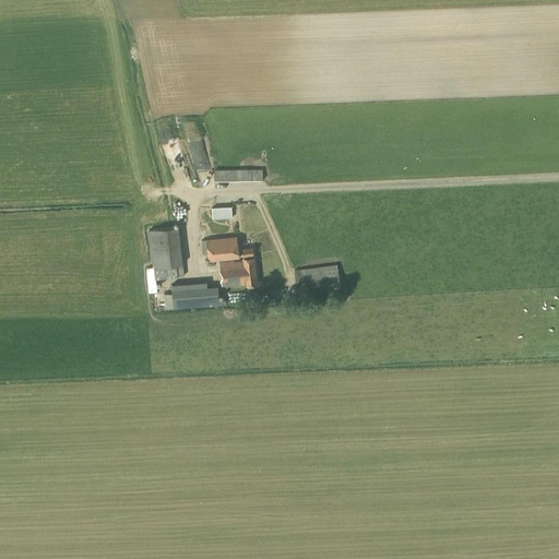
[(181,164),(180,153),(168,153),(169,164),(181,164)]
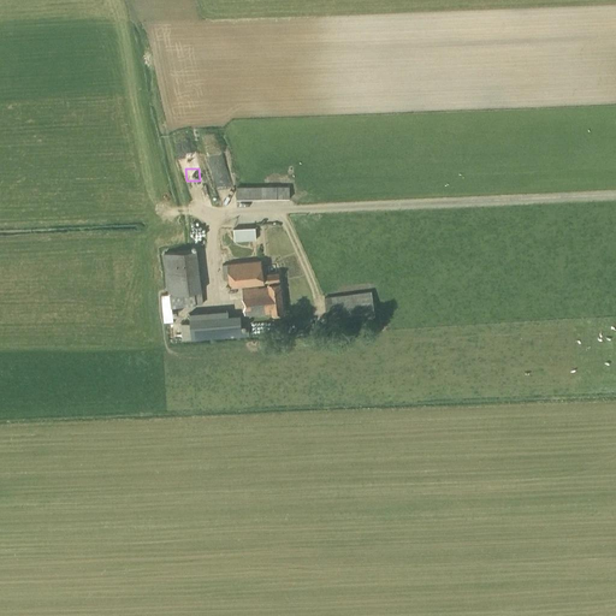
[(236,200),(289,199),(289,187),(236,188),(236,200)]
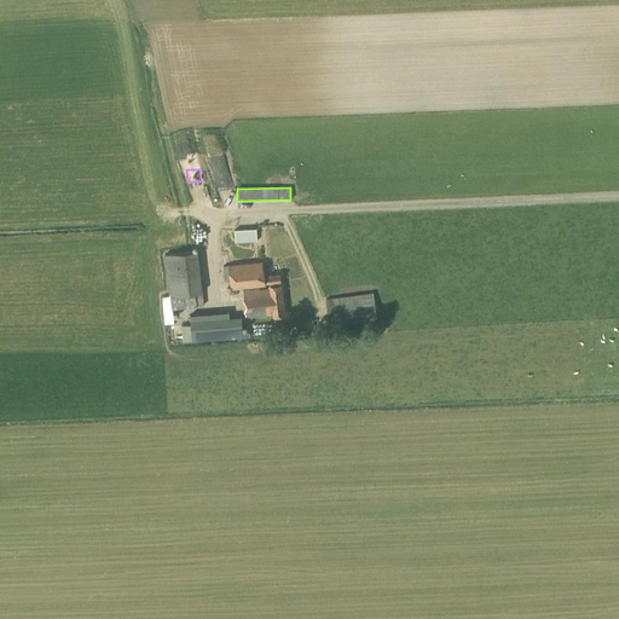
[(119,203),(120,215),(143,214),(143,202),(119,203)]
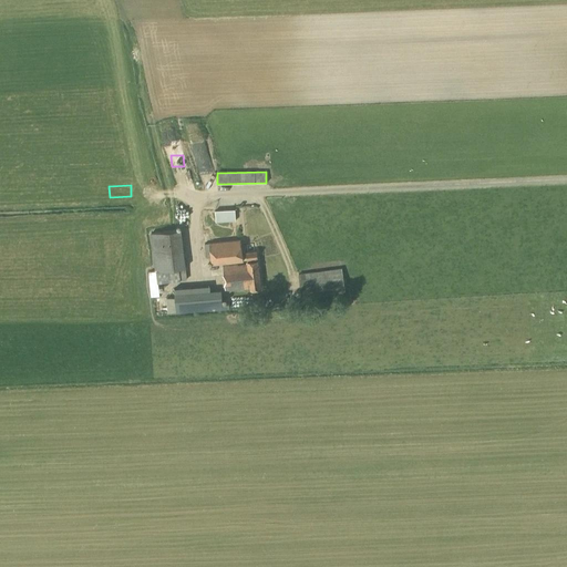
[(215,222),(235,220),(235,209),(215,210),(215,222)]
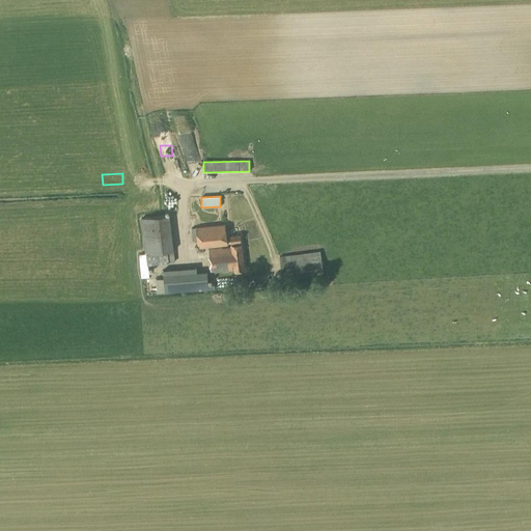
[(174,262),(173,251),(174,251),(170,215),(140,219),(145,254),(146,254),(147,266),(174,262)]
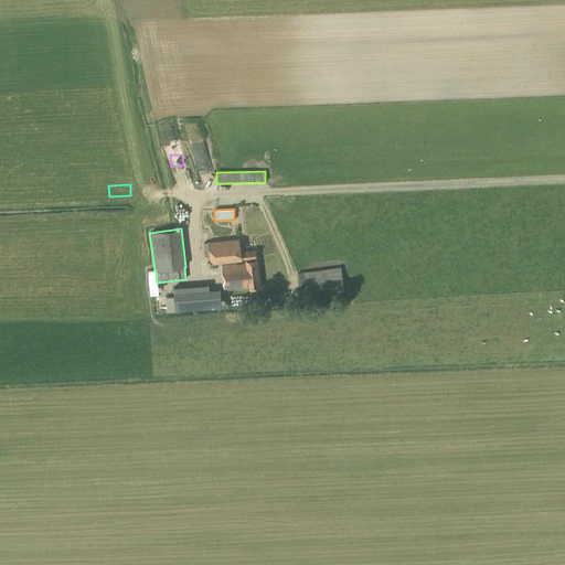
[(211,265),(242,260),(240,238),(208,243),(211,265)]
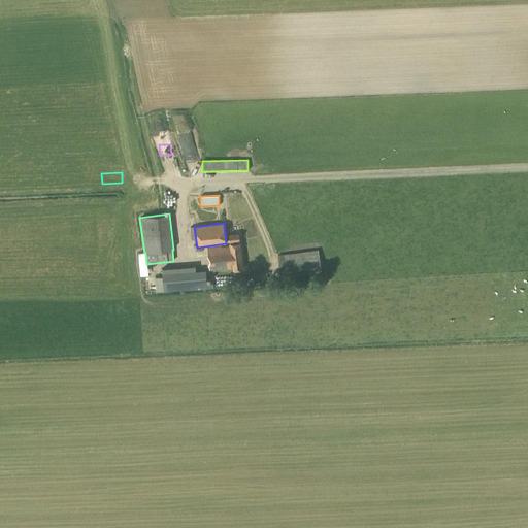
[(243,268),(239,233),(229,234),(230,245),(207,249),(209,270),(233,267),(233,269),(243,268)]
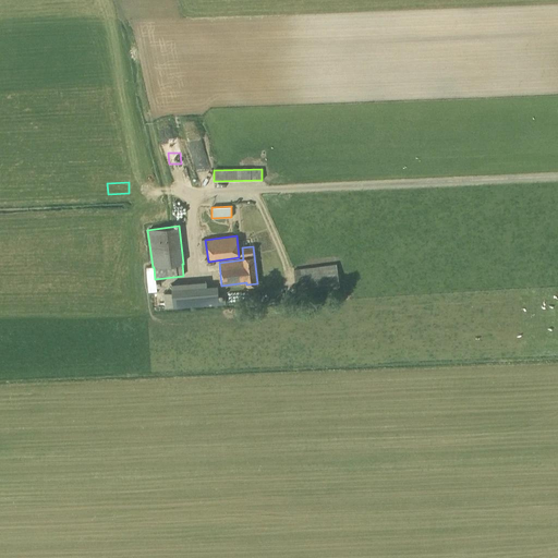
[(296,292),(339,287),(337,265),(293,270),(296,292)]
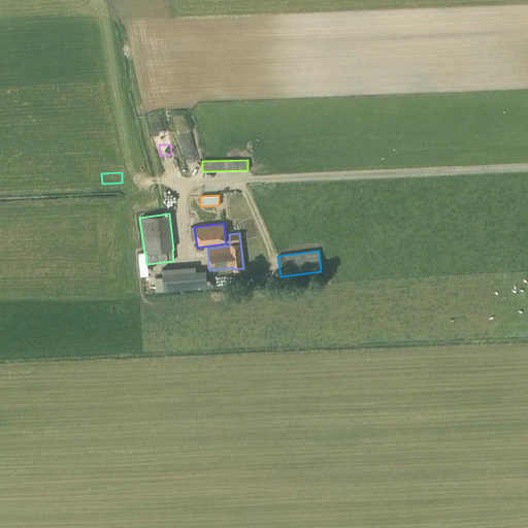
[(195,270),(195,266),(162,269),(164,291),(207,288),(206,269),(195,270)]
